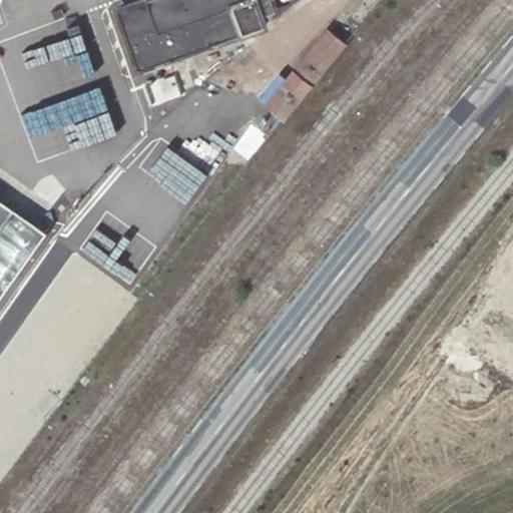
[(128,0),(109,7),(129,62),(235,24),(240,38),(262,30),(257,16),(273,11),(269,0),(128,0)]
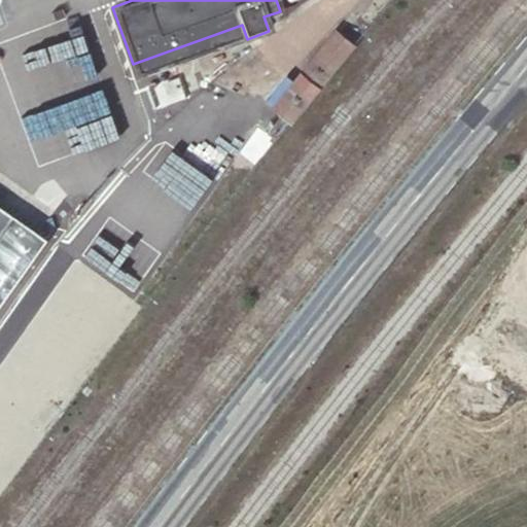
[(369,57),(345,39),(281,118),(304,135),(369,57)]
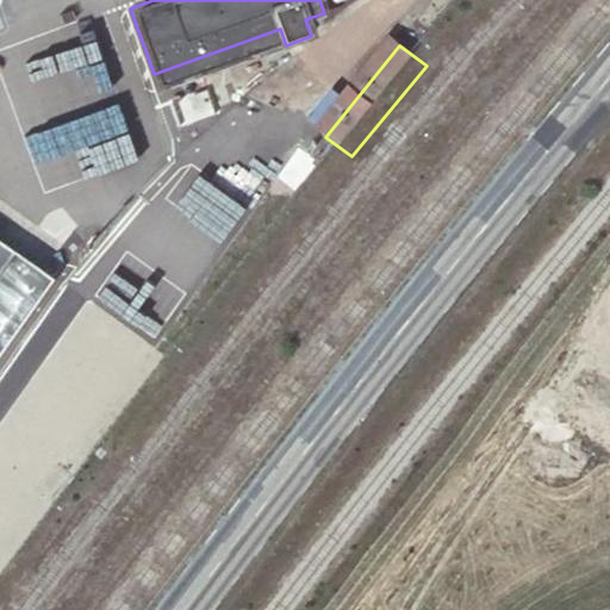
[(80,150),(124,131),(112,105),(68,124),(80,150)]
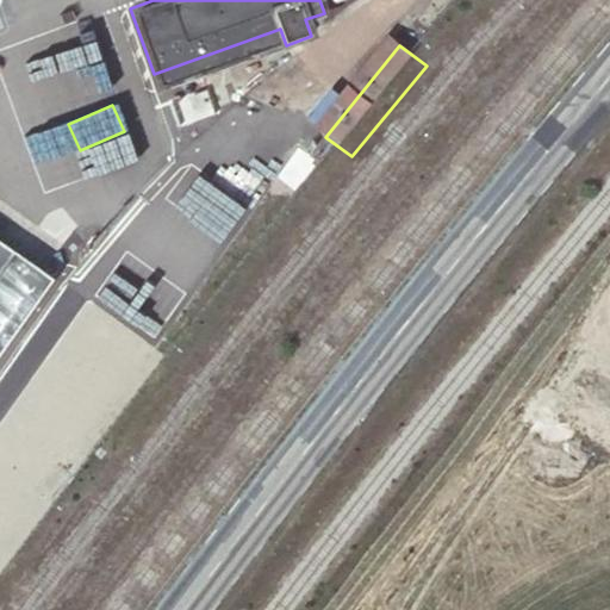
[(176,209),(223,243),(248,209),(200,174),(176,209)]
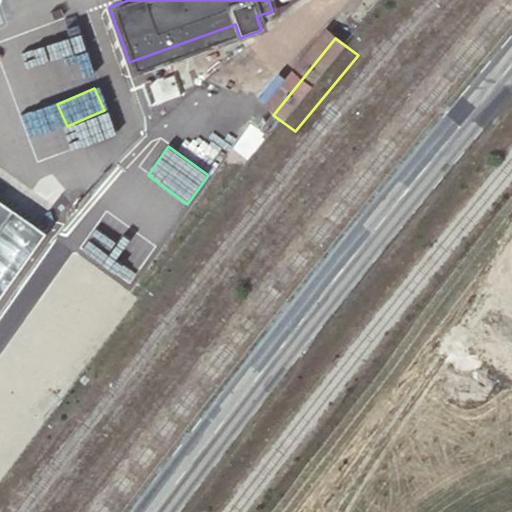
[(0,282),(43,223),(0,191),(0,282)]
